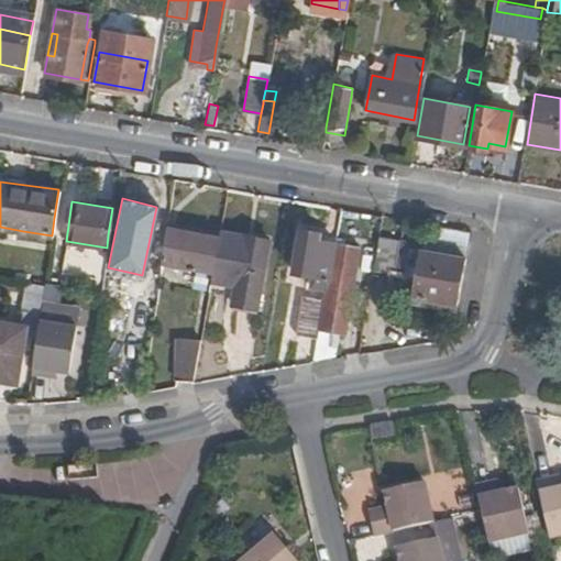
[(426,224),(422,242),(421,250),(463,257),(468,231),(426,224)]
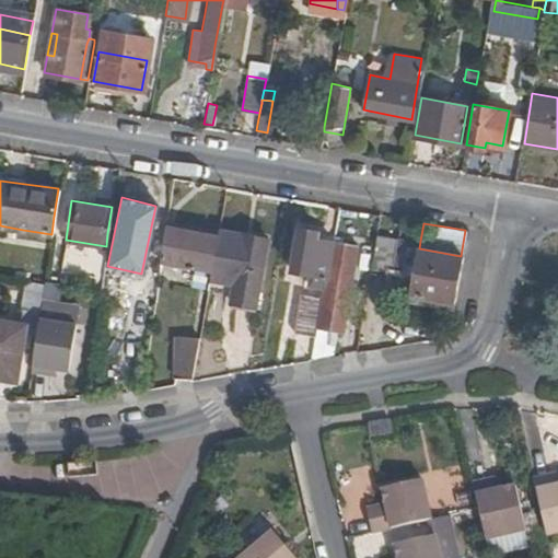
[(162,236),(160,258),(210,267),(212,255),(216,234),(164,227),(162,236)]
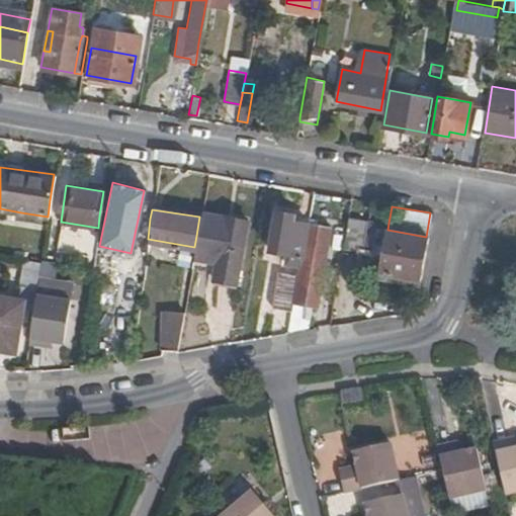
[(293,215),(274,210),(267,249),(284,253),(299,255),(295,274),(276,271),(270,308),(289,312),(291,303),(315,306),(321,267),(328,228),(292,221),(293,215)]
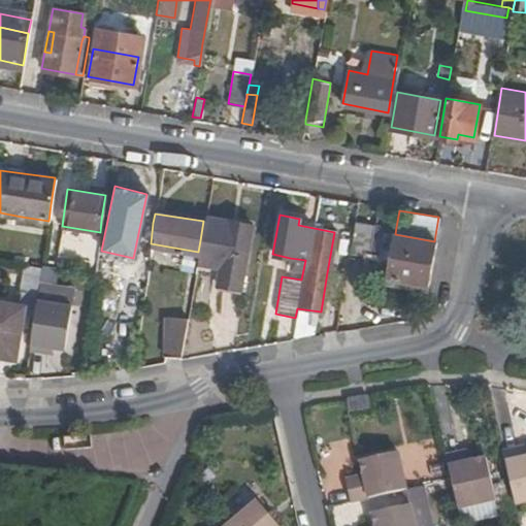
[(251,225),(203,217),(203,221),(200,240),(198,252),(196,260),(220,265),(218,274),(218,278),(240,284),(251,225)]
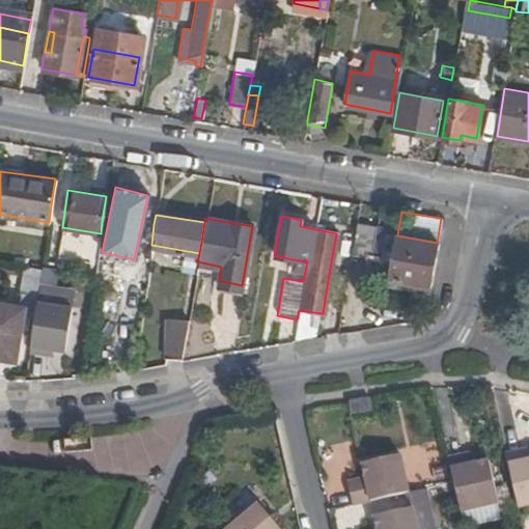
[(354,237),(351,254),(368,257),(374,225),(356,222),(354,237)]
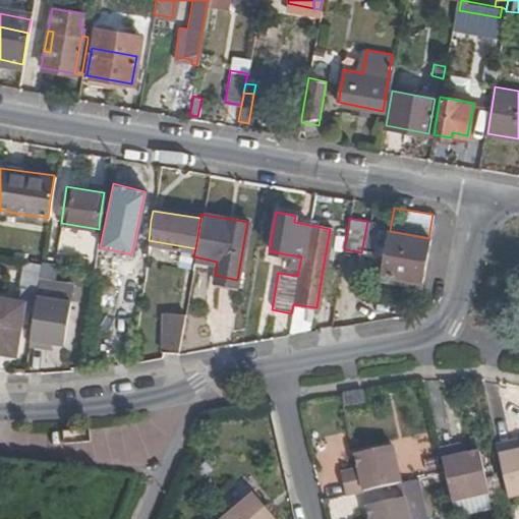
[(367,221),(361,252),(383,255),(387,231),(390,231),(391,224),(367,221)]
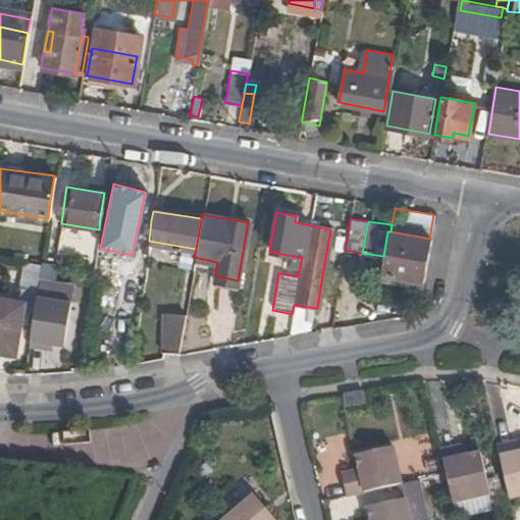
[(61,249),(87,252),(89,231),(63,228),(61,249)]
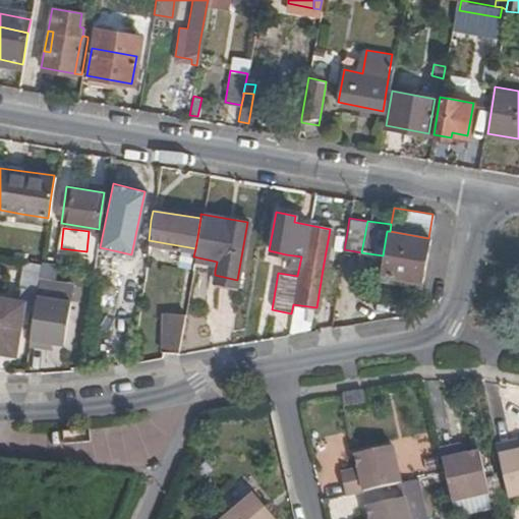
[(29,261),(41,263),(42,253),(46,231),(36,229),(29,261)]
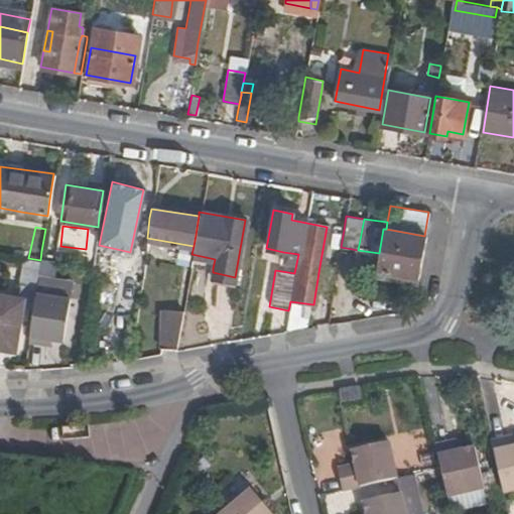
[(383,229),(379,253),(375,275),(375,279),(388,282),(389,278),(416,283),(425,236),(424,236),(386,229),(383,229)]
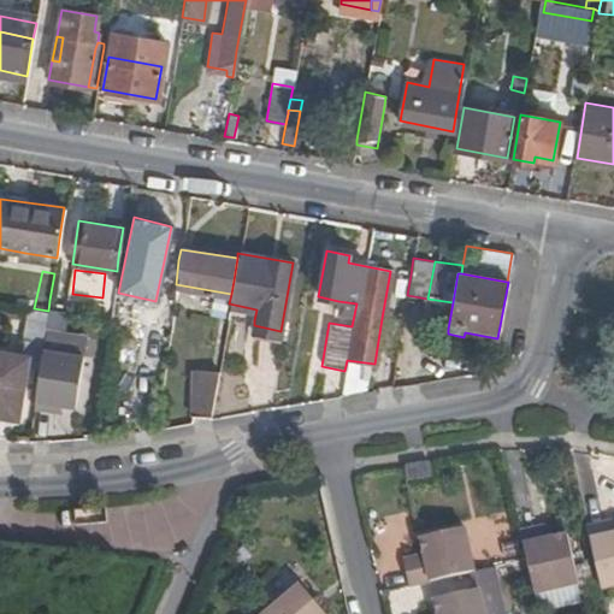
[(154,307),(155,301),(118,293),(117,299),(154,307)]
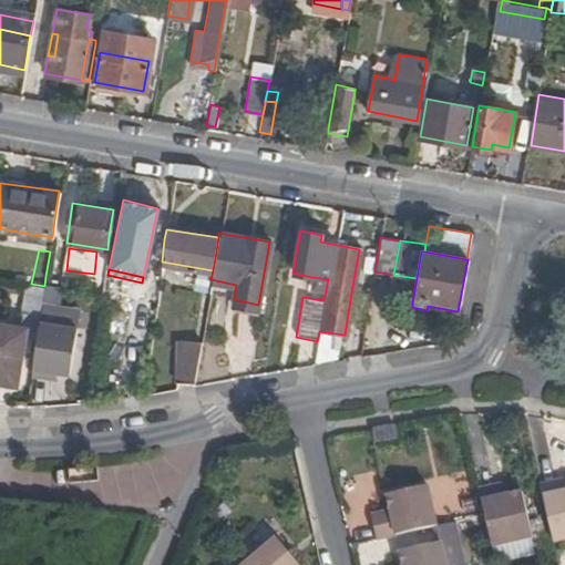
[(211,279),(209,290),(234,295),(236,285),(211,279)]
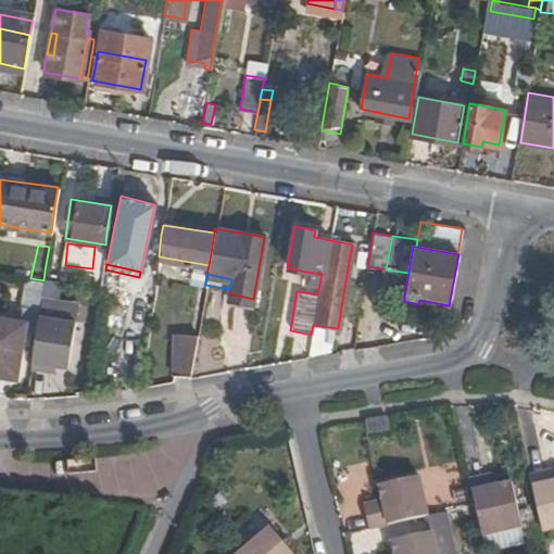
[(30,278),(23,277),(19,305),(28,307),(39,309),(40,297),(43,280),(30,278)]
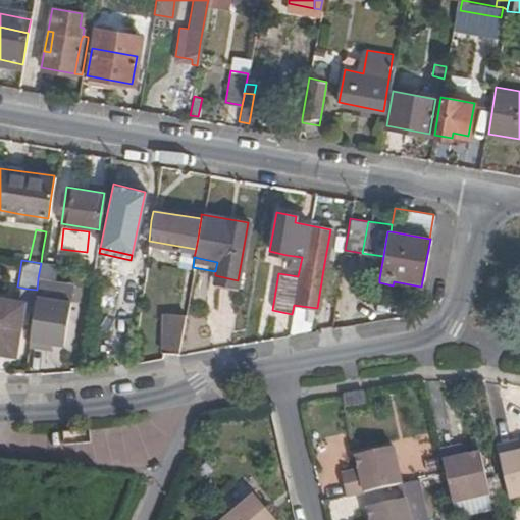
[(237,287),(238,280),(215,275),(213,281),(237,287)]
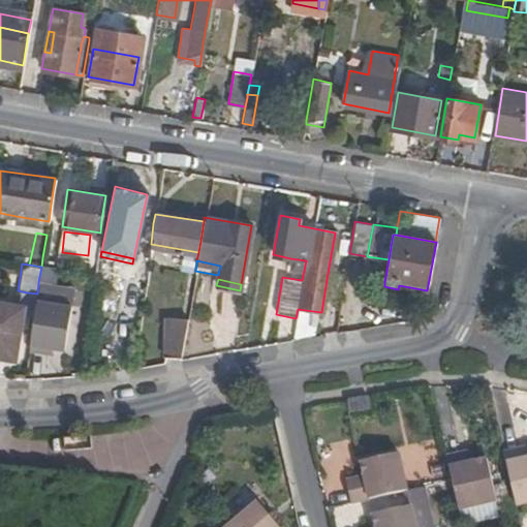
[(73,287),(38,282),(37,293),(28,346),(63,350),(73,287)]
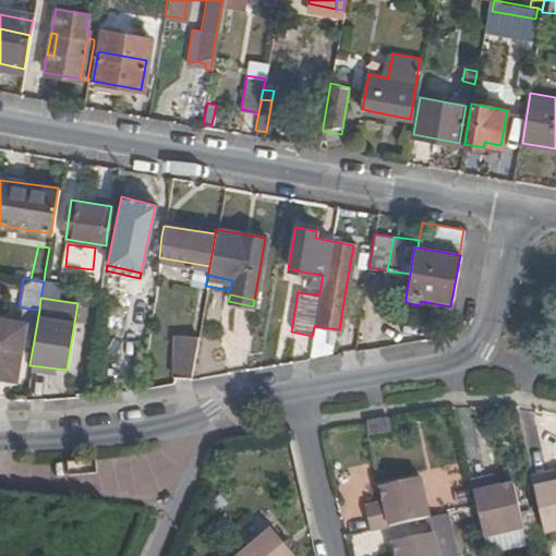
[(0,371),(12,373),(12,378),(14,378),(22,325),(0,319),(0,371)]
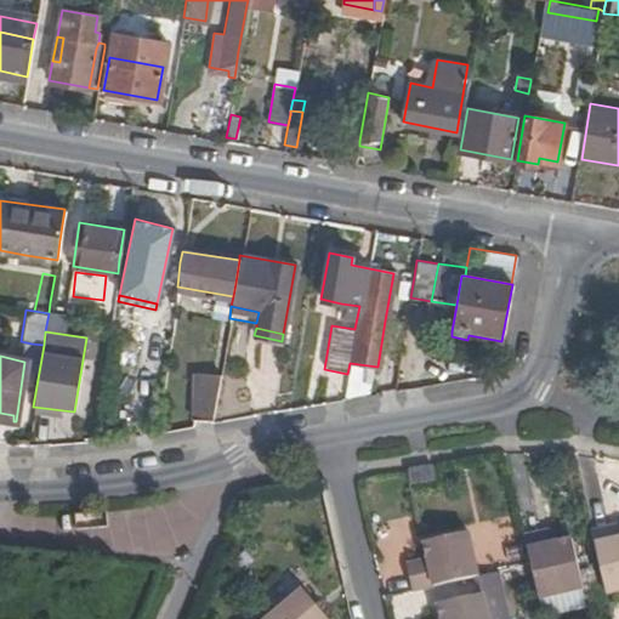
[(186,408),(213,412),(219,375),(192,370),(186,408)]
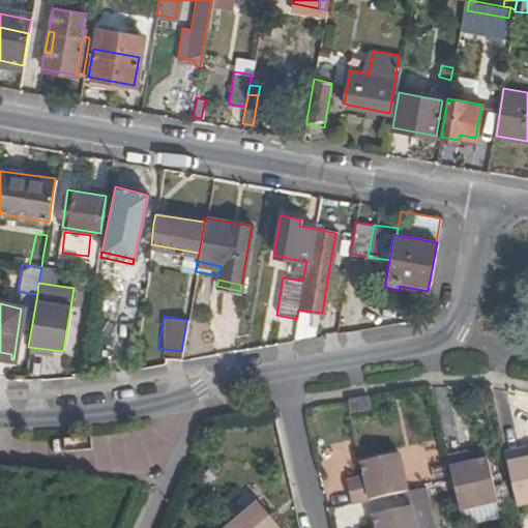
[(373,413),(371,397),(349,401),(352,416),(373,413)]
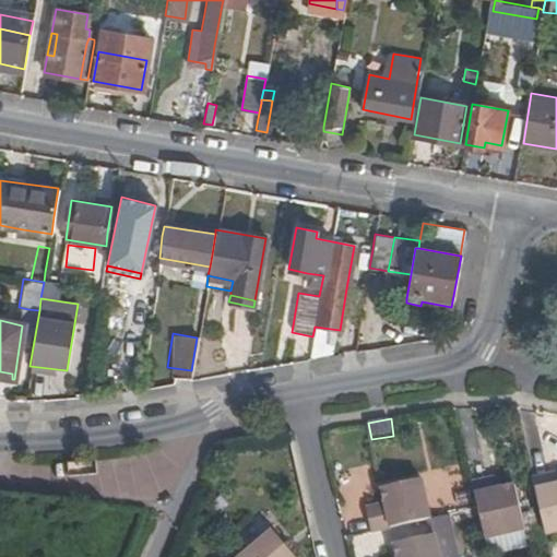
[(549,477),(534,481),(548,542),(556,540),(556,487),(553,489),(549,477)]
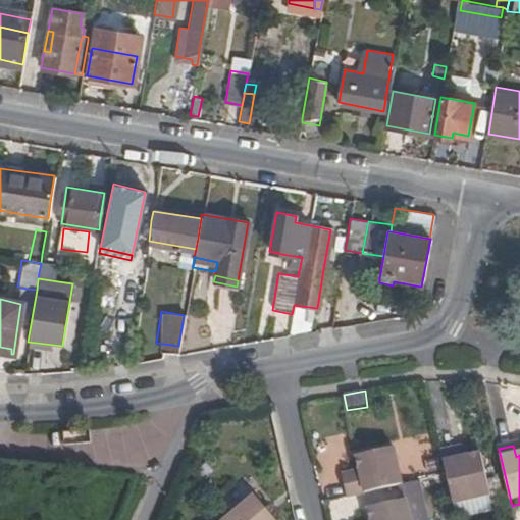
[(460,448),(447,452),(457,461),(463,459),(460,448)]
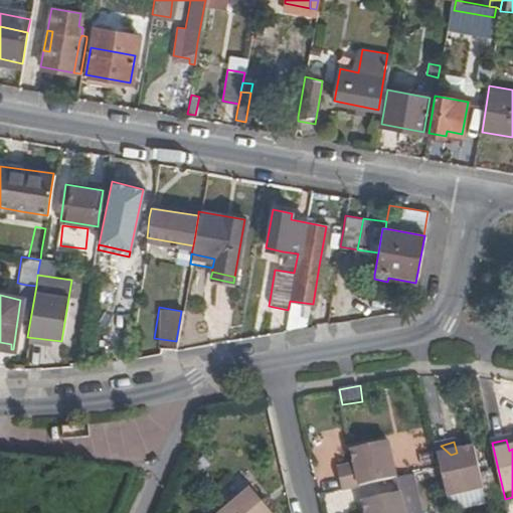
[(342,492),(398,478),(390,445),(352,454),(355,467),(355,472),(338,476),(342,492)]
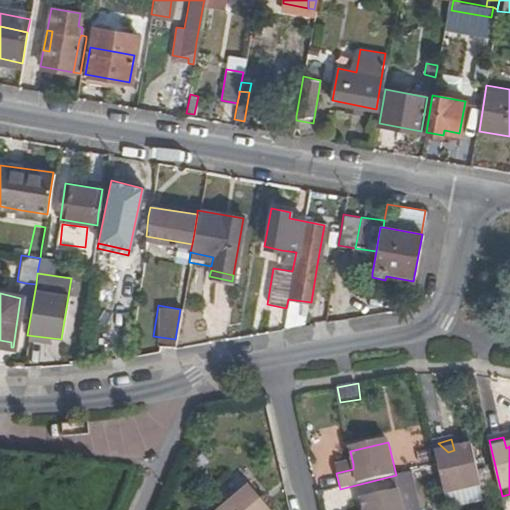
[(438,443),(430,445),(434,465),(443,500),(482,491),(471,446),(454,450),(448,452),(438,443)]
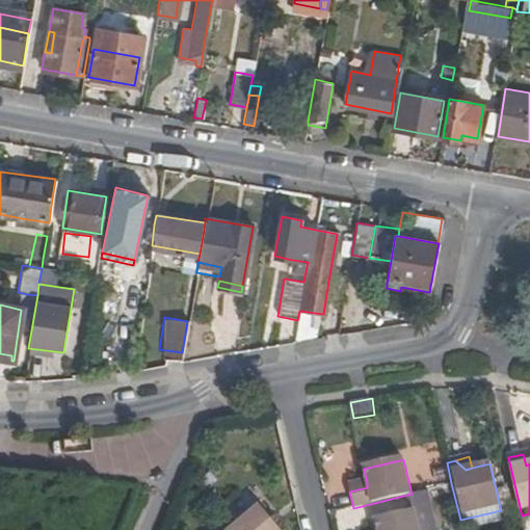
[(348,486),(349,492),(367,487),(367,482),(348,486)]
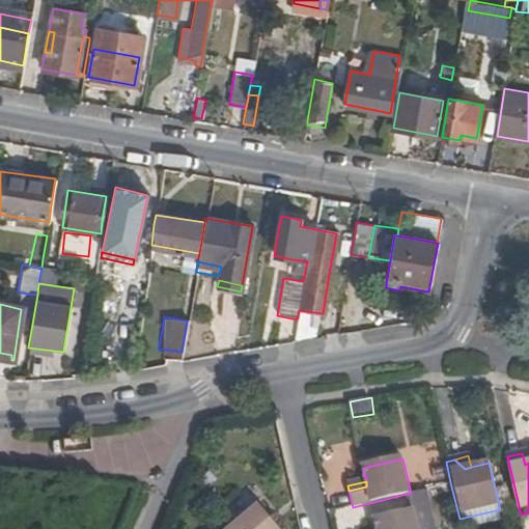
[(278,528),(260,507),(235,527),(237,528),(278,528)]
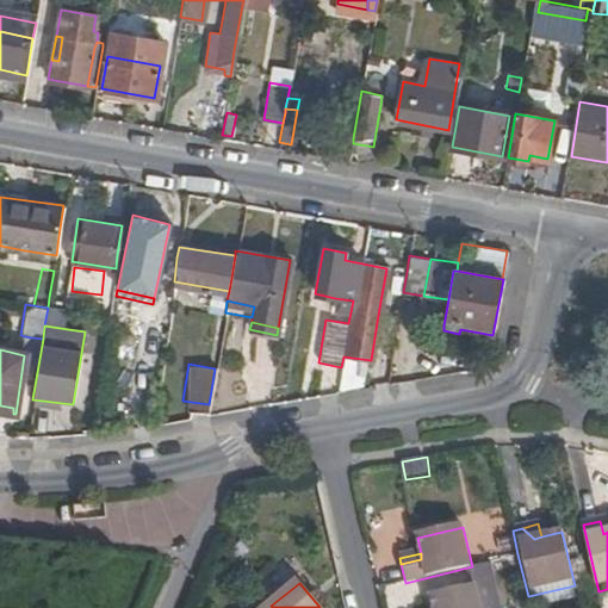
[(482,607),(477,587),(430,599),(433,607),(482,607)]
